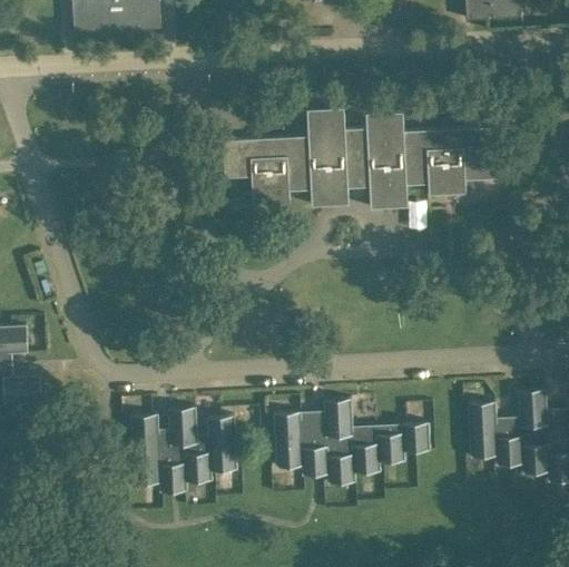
[(467,0),(468,19),(489,18),(490,18),(490,15),(494,13),(494,18),(523,17),(521,0),(72,0),(76,32),(163,27),(160,0),(467,0)]
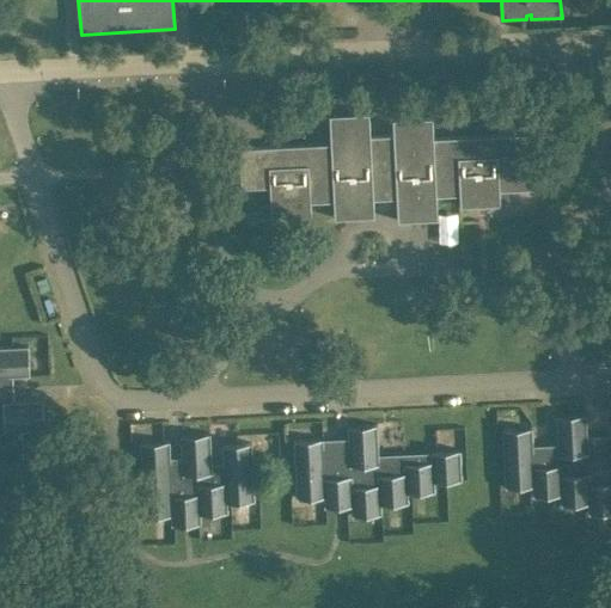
[(243,190),(272,189),(273,217),(312,215),(312,204),(335,203),(336,220),(376,219),(374,196),(398,195),(399,222),(439,221),(438,197),(462,197),(462,208),(502,207),(501,192),(537,191),(535,135),(435,140),(434,118),(395,121),(395,136),(372,137),(371,115),(331,117),(333,146),(240,149),(243,190)]
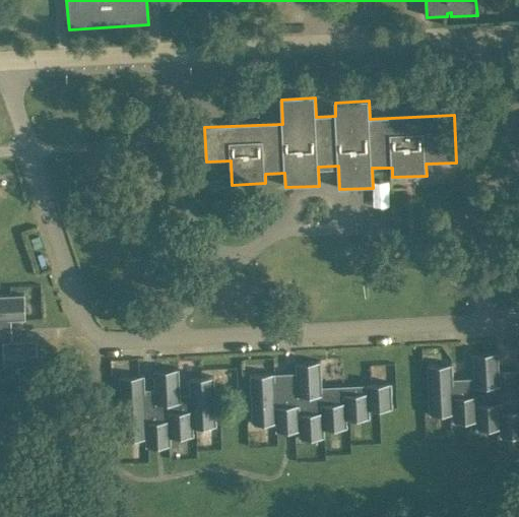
[(25,296),(0,297),(0,414),(38,413),(36,388),(21,389),(20,368),(39,367),(38,341),(13,342),(12,322),(26,321),(25,296)]
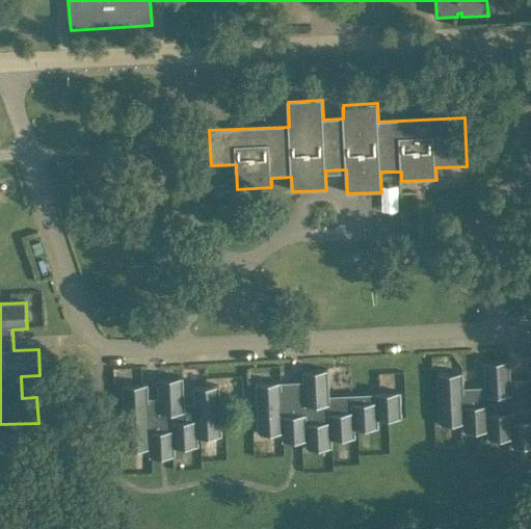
[(465,389),(463,374),(437,375),(441,426),(465,425),(465,433),(488,432),(488,441),(512,440),(512,449),(530,447),(530,379),(511,380),(510,362),(484,363),(486,388),(465,389)]
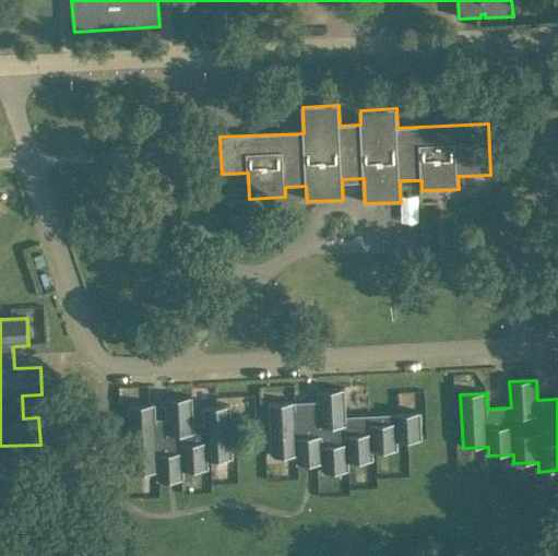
[(345,390),(319,391),(319,402),(297,403),(270,404),(272,458),(297,457),(297,465),(322,464),(322,473),(349,472),(349,463),(374,462),(374,452),(399,451),(398,442),(423,441),(422,414),(347,417),(345,390)]
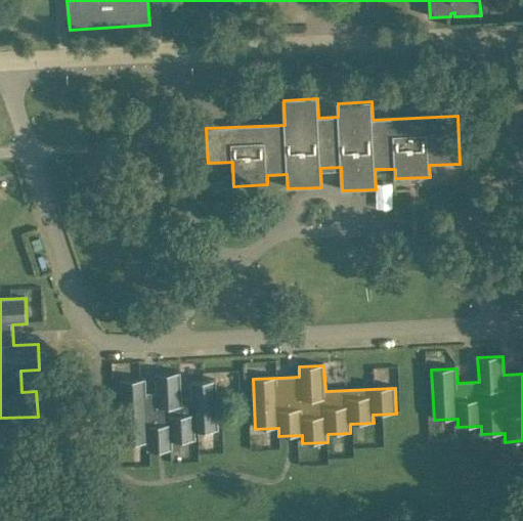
[(181,374),(156,375),(157,393),(147,393),(146,380),(121,381),(124,444),(147,443),(148,451),(173,450),(173,442),(197,441),(195,432),(219,431),(217,381),(191,383),(192,398),(182,398),(181,374)]
